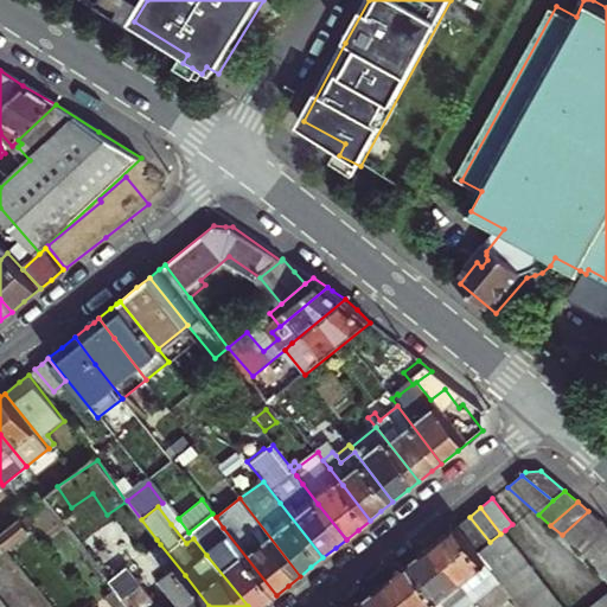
[(600,521),(588,511),(562,535),(573,544),(600,521)]
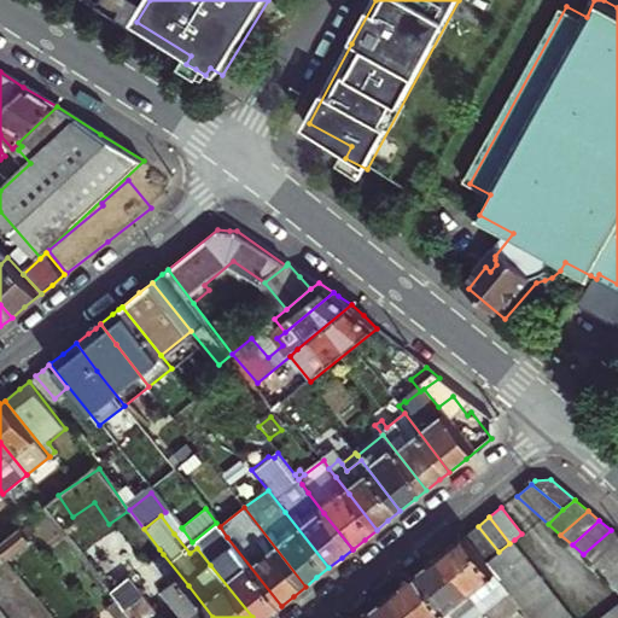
[(216,523),(192,542),(197,548),(210,565),(252,617),(264,617),(270,614),(281,606),(227,537),(220,526),(216,523)]
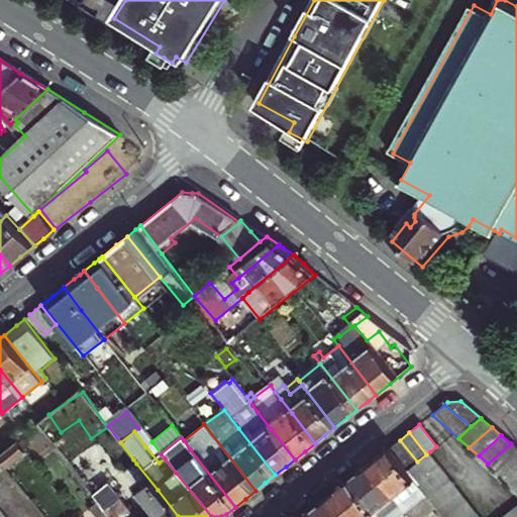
[(417,461),(400,440),(389,448),(406,470),(417,461)]
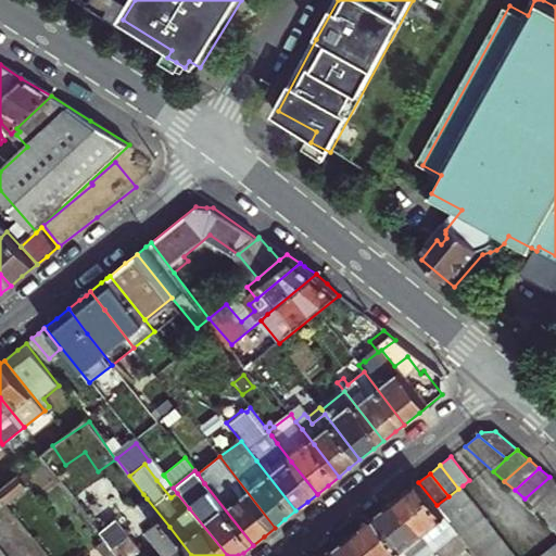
[(19,475),(0,490),(0,495),(7,504),(28,487),(19,475)]
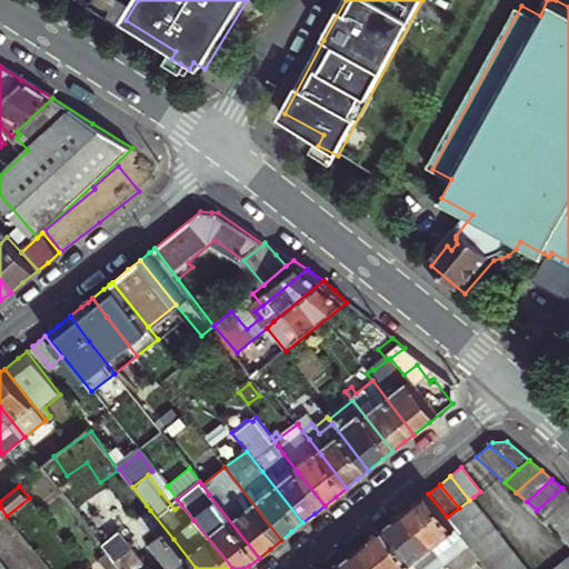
[(181,505),(177,499),(168,487),(167,486),(160,491),(175,509),(181,505)]
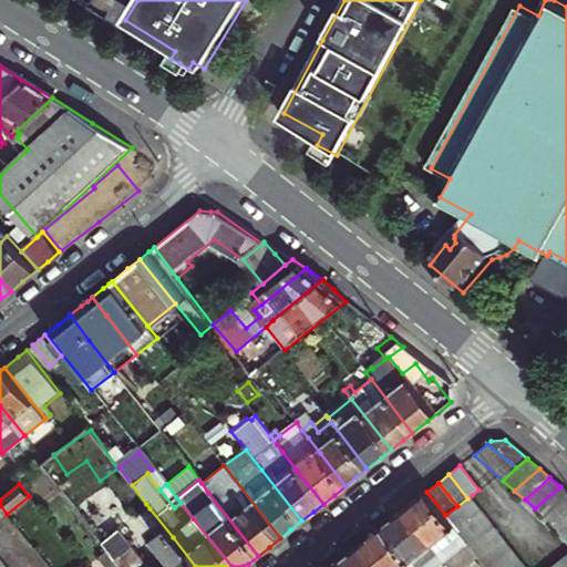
[(566,497),(566,492),(560,486),(535,508),(542,514),(544,516),(566,497)]
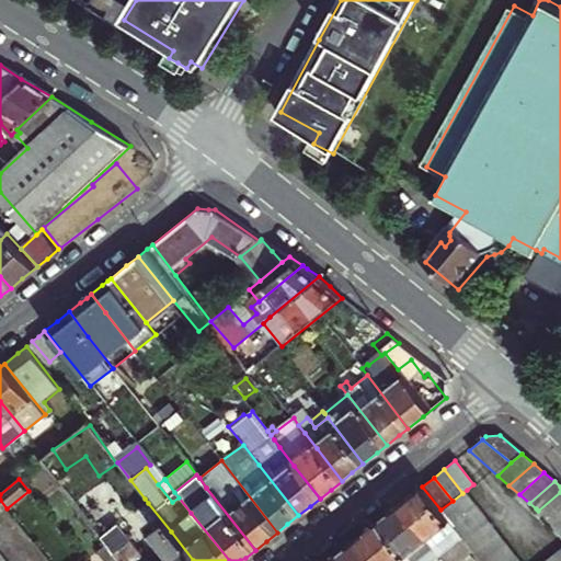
[(65,483),(61,487),(105,544),(110,549),(121,541),(125,538),(116,527),(126,519),(130,516),(104,483),(80,503),(65,483)]
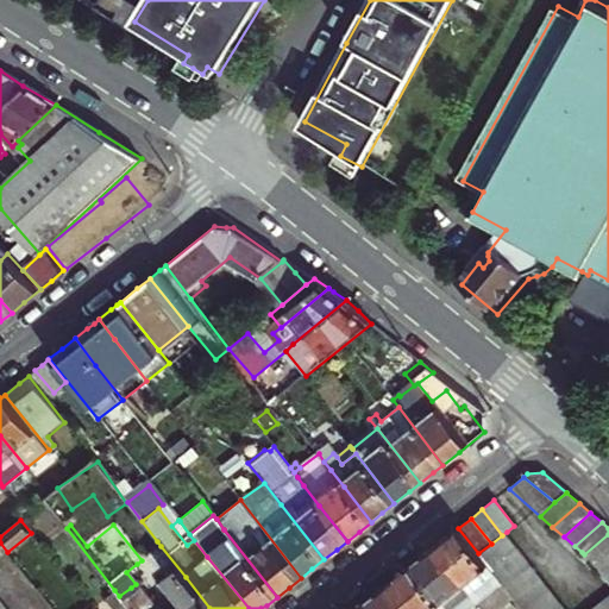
[(478,553),(458,528),(447,538),(435,546),(479,602),(484,608),(501,608),(515,598),(513,596),(502,582),(490,567),(478,553)]
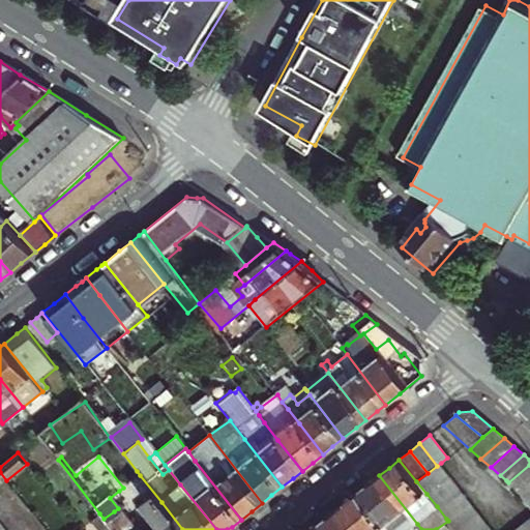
[(441,463),(437,466),(428,473),(416,481),(427,494),(450,475),(441,463)]
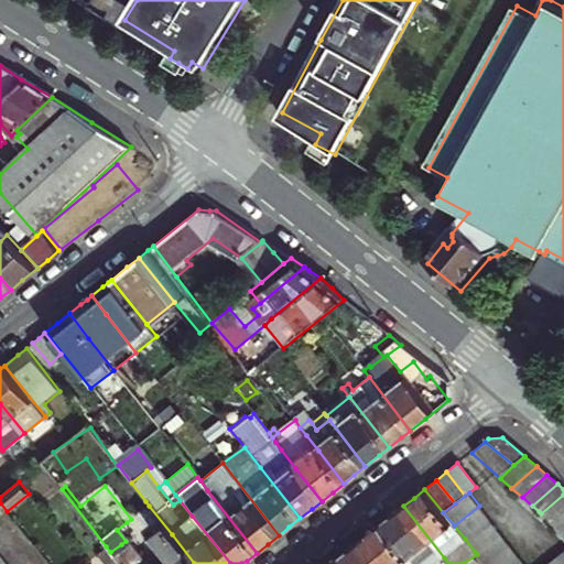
[(563,512),(563,495),(541,513),(550,524),(563,512)]
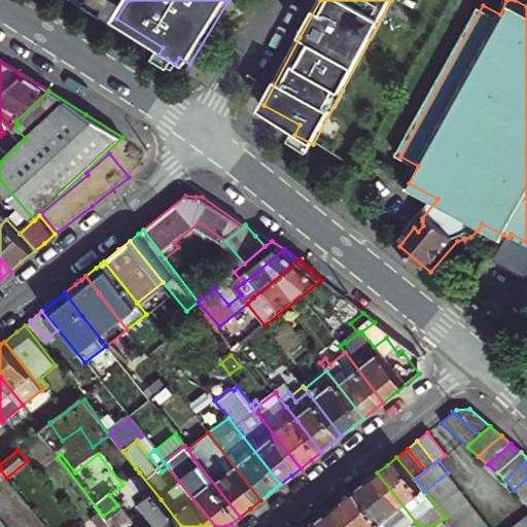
[(181,526),(161,499),(139,472),(123,485),(118,488),(148,526),(149,526),(181,526)]
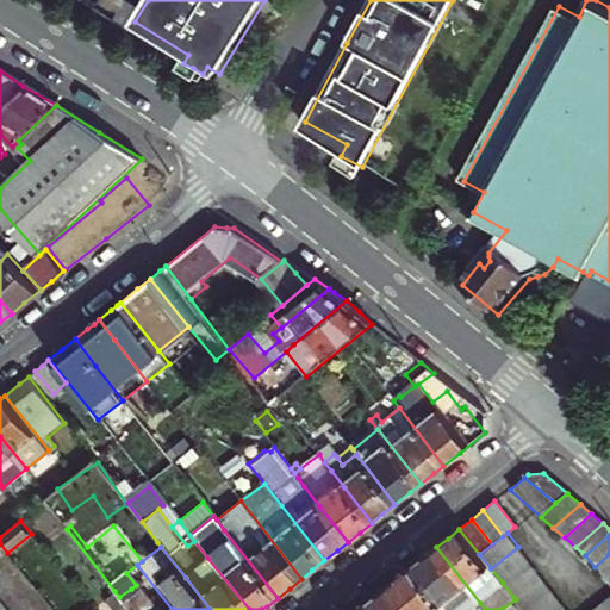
[(470,609),(480,603),(436,547),(424,556),(414,565),(449,609),(470,609)]
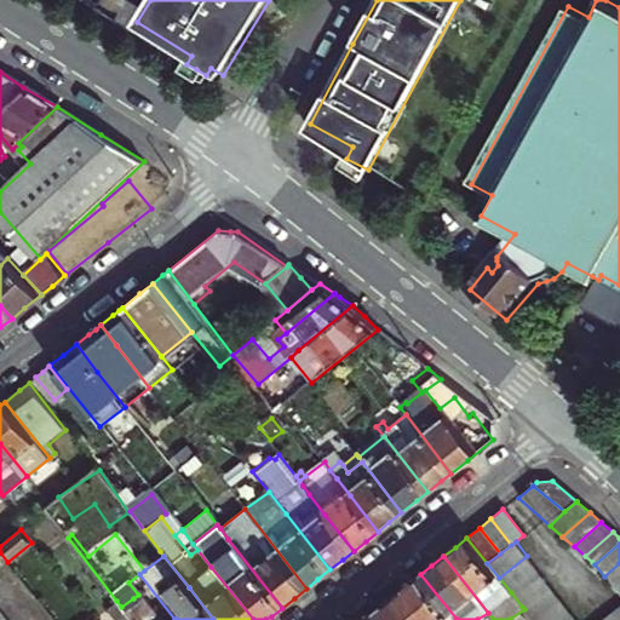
[(538,569),(527,556),(499,578),(511,592),(538,569)]
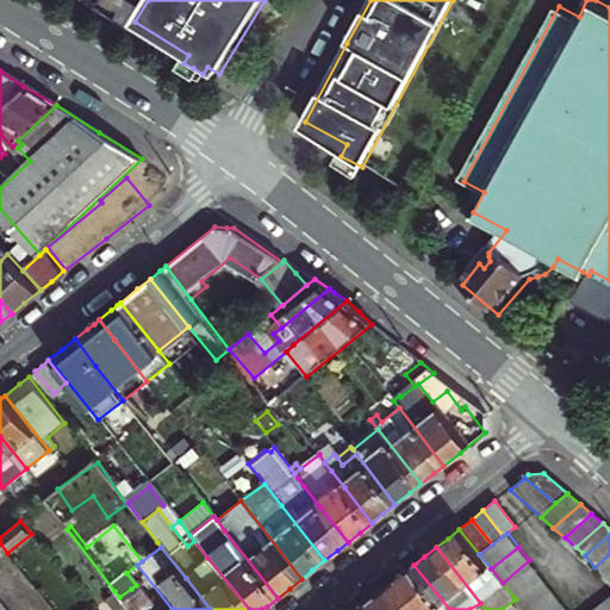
[(609,574),(609,554),(595,567),(605,579),(609,574)]
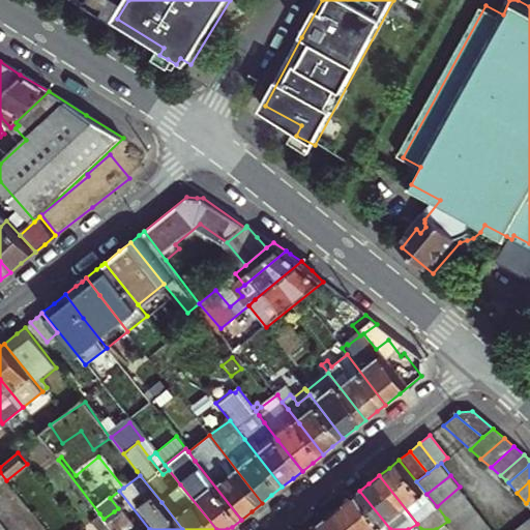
[(460,487),(437,506),(446,519),(470,499),(460,487)]
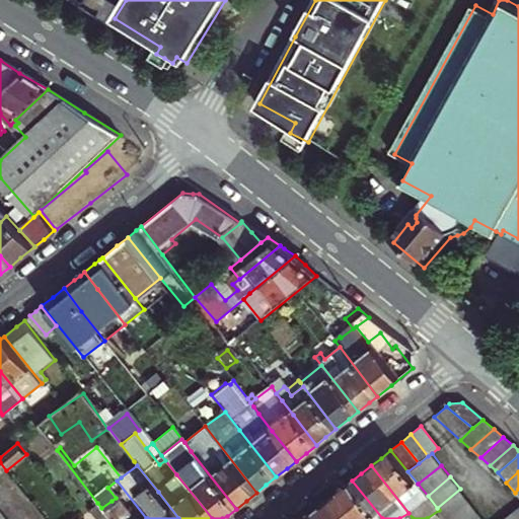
[(350,518),(382,518),(352,480),(345,487),(332,497),(350,518)]
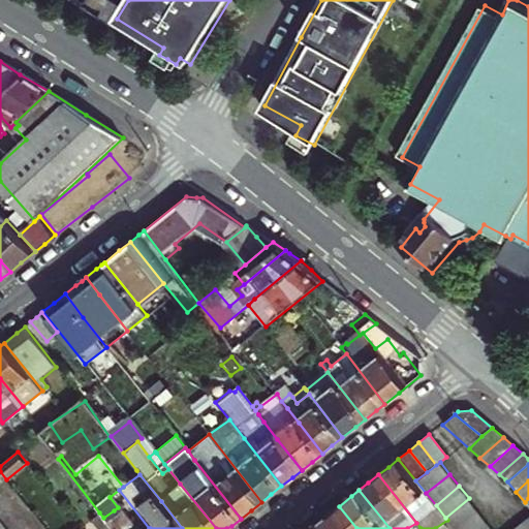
[(455,528),(478,510),(469,498),(445,518),(447,520),(454,528),(455,528)]
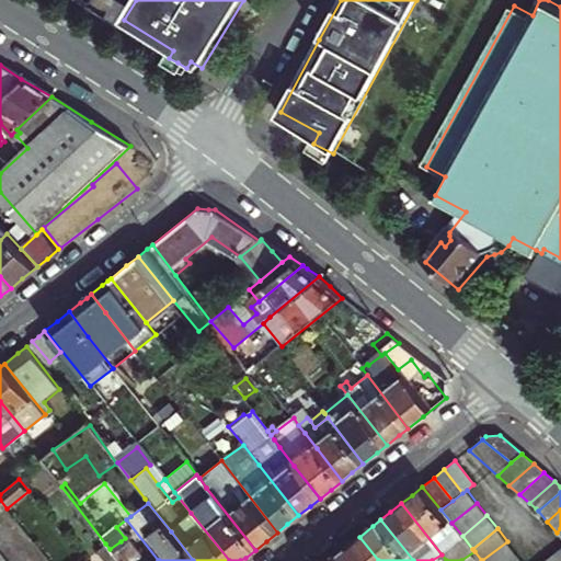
[(378,560),(359,537),(348,546),(339,553),(343,560),(378,560)]
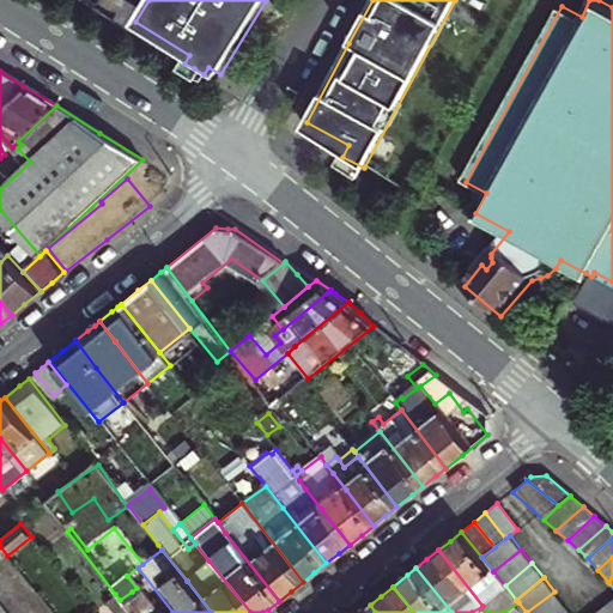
[(156,612),(137,588),(132,592),(120,600),(131,612),(156,612)]
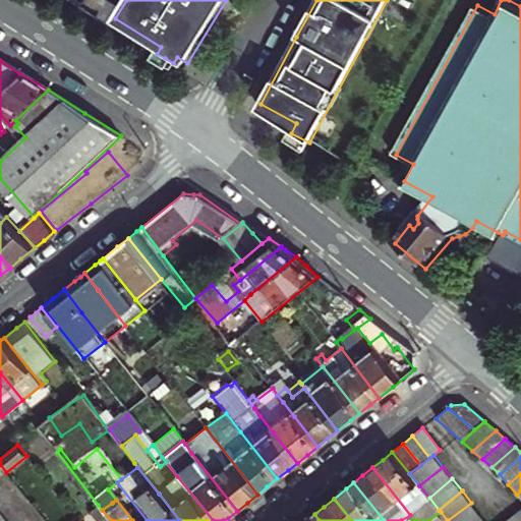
[(471,503),(448,520),(472,520),(480,515),(471,503)]
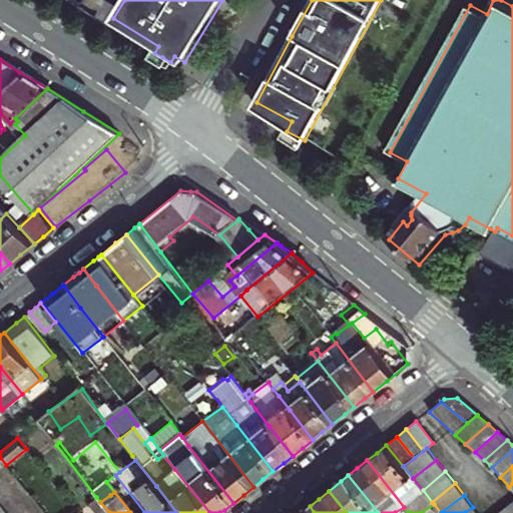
[(108,512),(100,502),(96,497),(88,504),(95,512),(108,512)]
